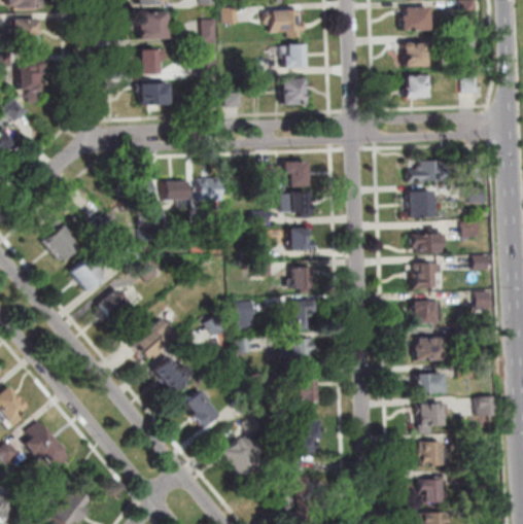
[(423,1),(422,25),(396,25),(397,0),(423,1)]
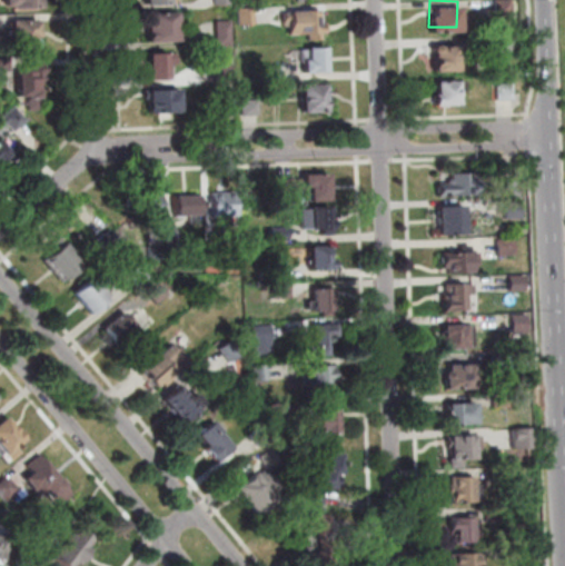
[(517,0),(517,12),(502,12),(501,0),(517,0)]
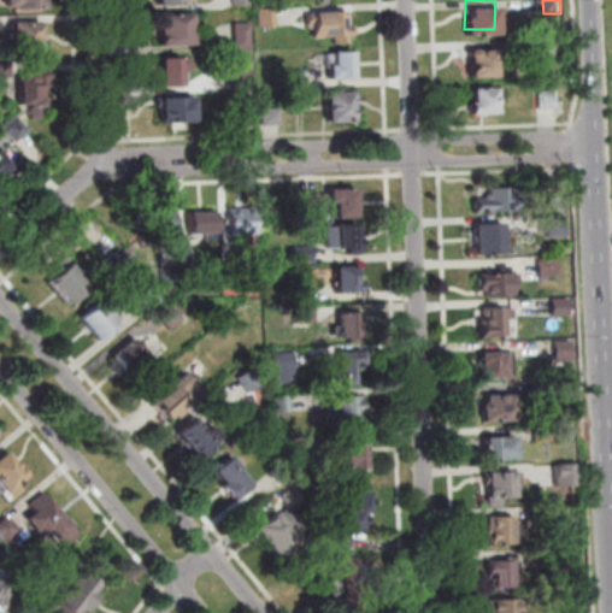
[(282,1),(282,24),(265,24),(264,3),(282,1)]
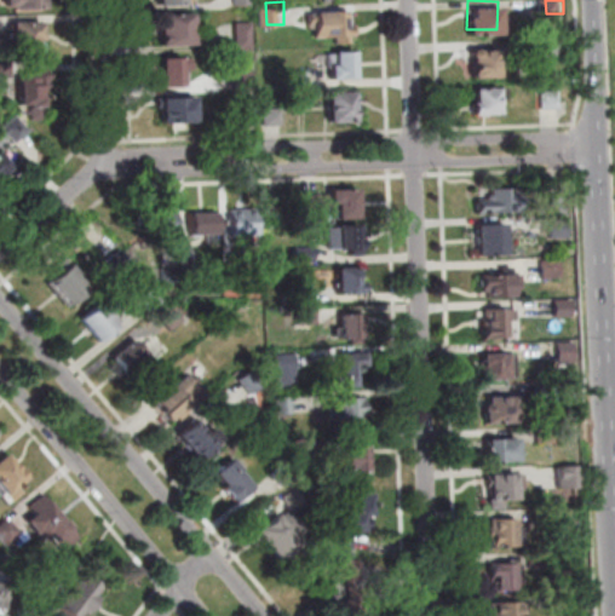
[(321,35),(321,10),(356,9),(356,41),(343,41),(343,35),(321,35)]
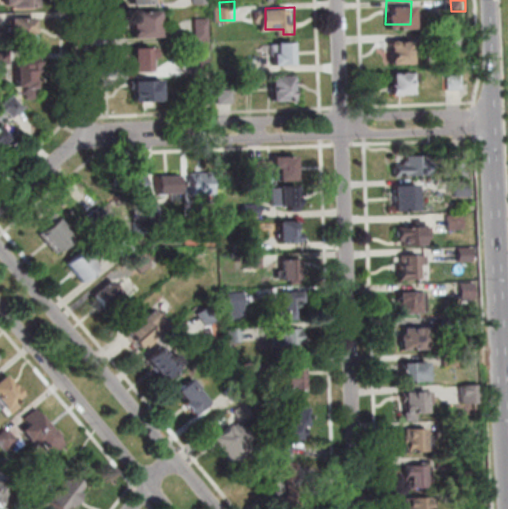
[(138,13),(164,12),(165,37),(139,38),(138,13)]
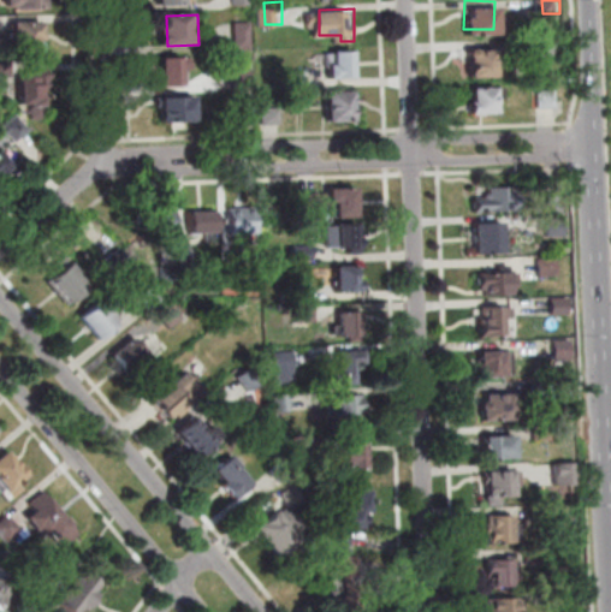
[(242,46),(241,19),(257,19),(259,45),(242,46)]
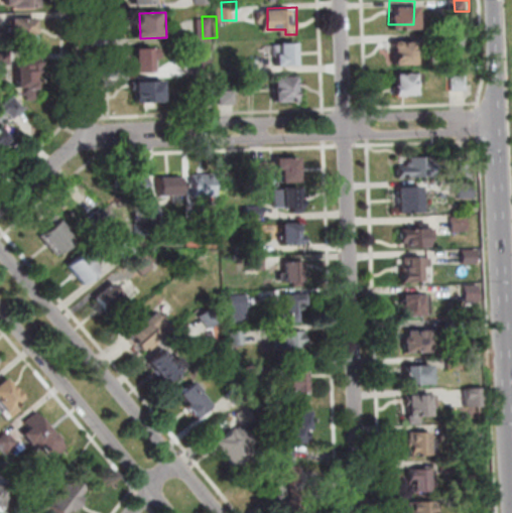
[(15,19),(39,19),(40,34),(35,34),(36,44),(16,44),(16,43),(3,43),(2,32),(16,31),(15,19)]
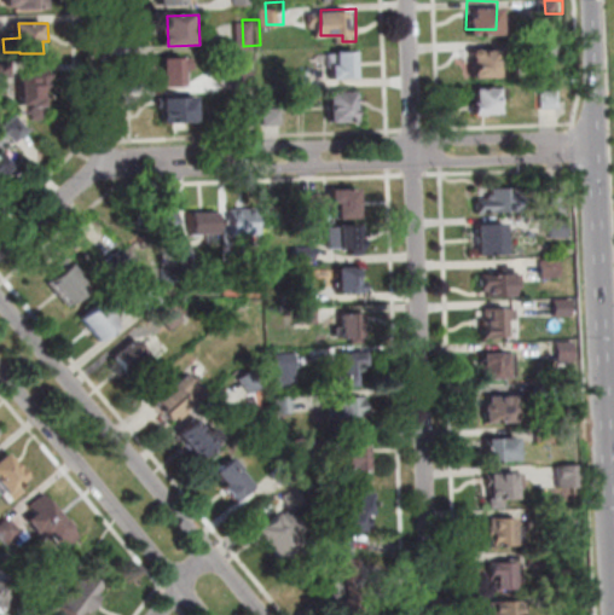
[(496,46),(497,71),(468,73),(467,47),(496,46)]
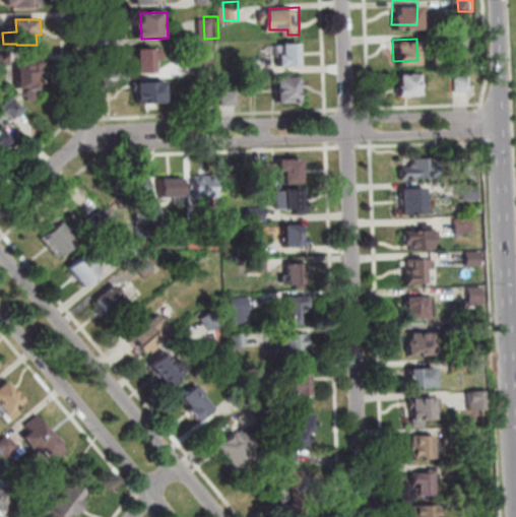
[(282,67),(281,55),(285,55),(285,44),(303,43),(303,66),(282,67)]
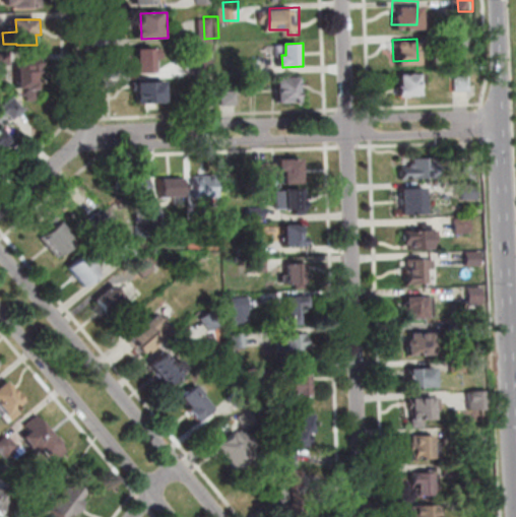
[(142,73),(141,49),(167,49),(167,57),(157,58),(157,73),(142,73)]
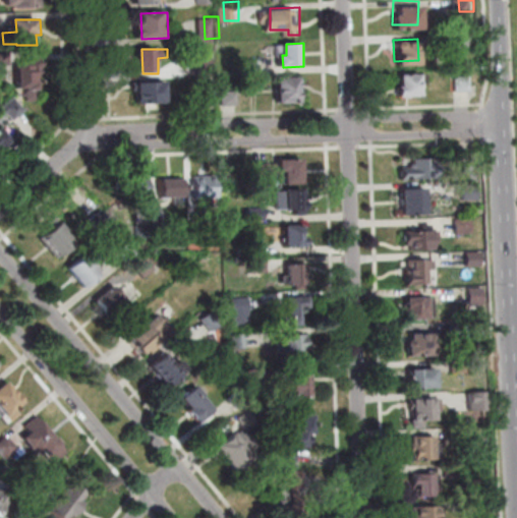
[(0,50),(15,50),(15,63),(0,64),(0,50)]
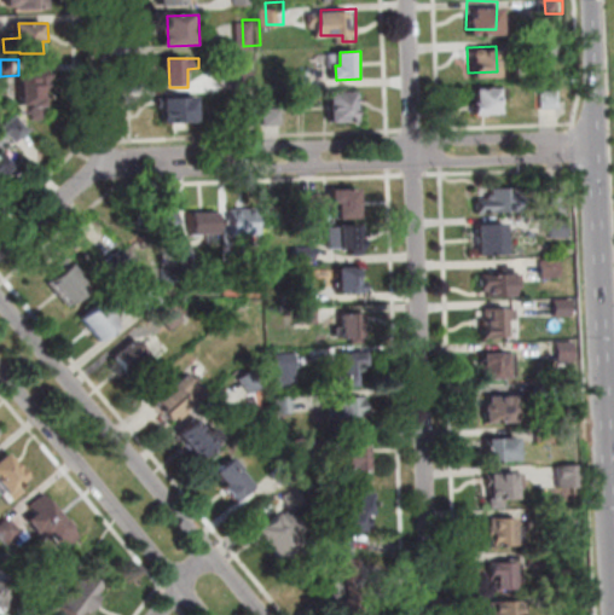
[(295,86),(295,68),(312,68),(312,85),(295,86)]
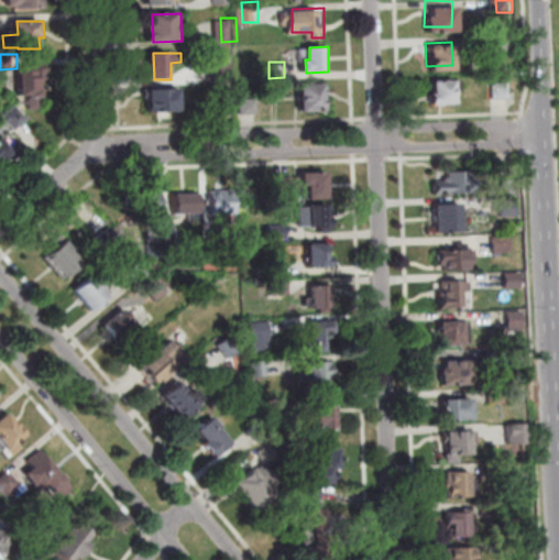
[(47,64),(47,83),(44,83),(45,98),(44,98),(44,108),(34,108),(34,96),(24,96),(24,74),(26,74),(26,68),(31,68),(31,65),(47,64)]
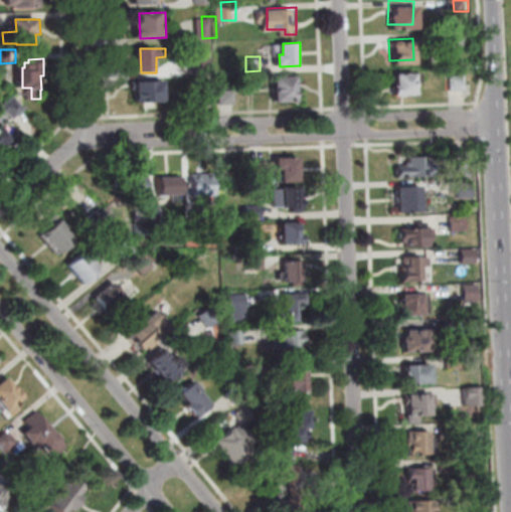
[(216,63),(217,72),(203,72),(202,63),(216,63)]
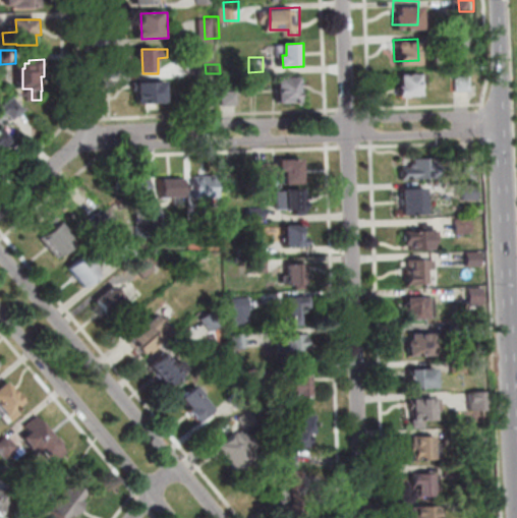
[(416,69),(417,93),(396,94),(395,70),(416,69)]
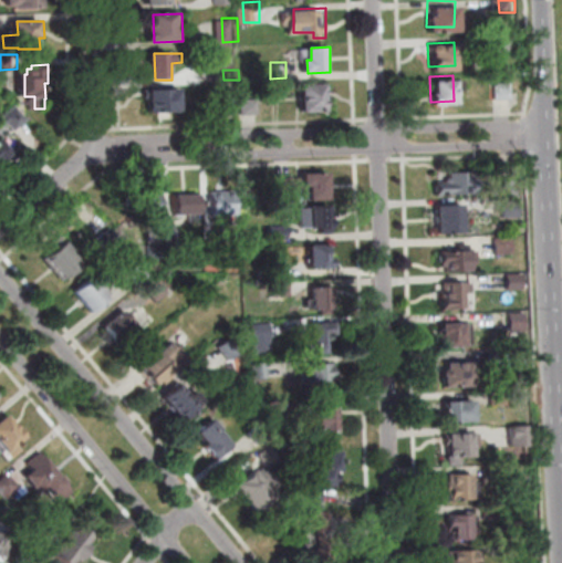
[(517,81),(517,97),(500,97),(500,81),(517,81)]
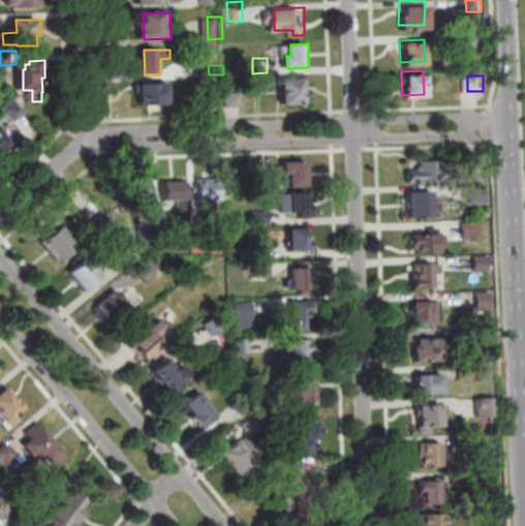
[(284,81),(307,80),(308,105),(285,105),(284,81)]
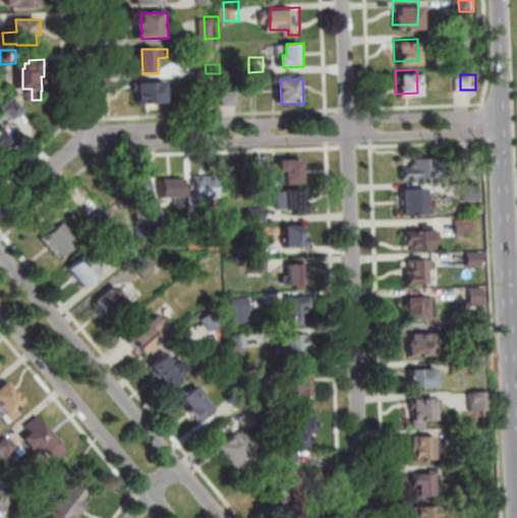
[(169,104),(141,105),(141,83),(168,82),(169,104)]
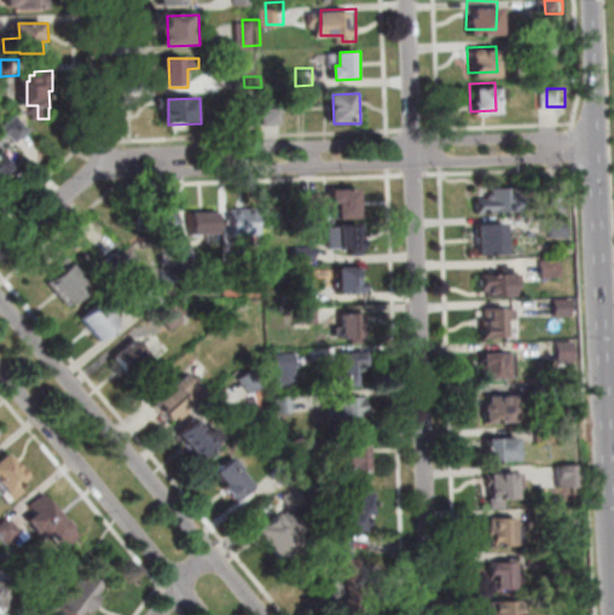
[(262,102),(264,125),(245,126),(245,103),(262,102)]
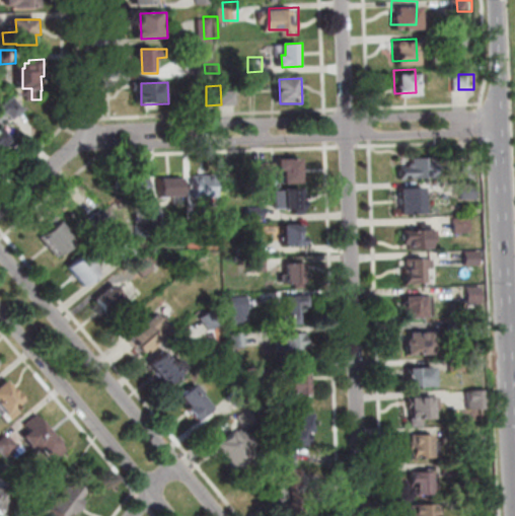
[(226,104),(226,89),(240,89),(240,103),(226,104)]
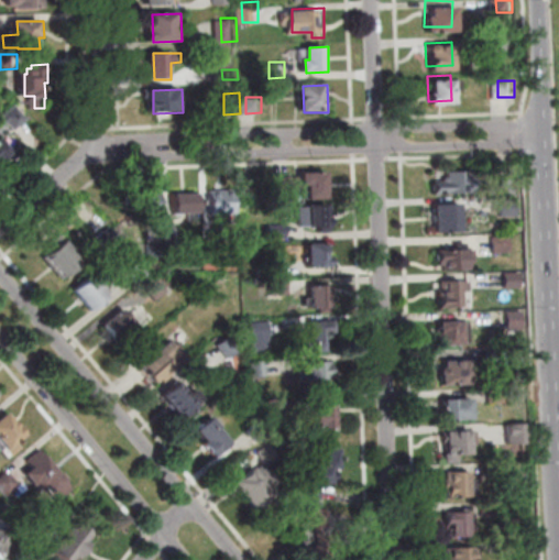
[(10,129),(2,119),(21,103),(32,117),(20,128),(17,123),(10,129)]
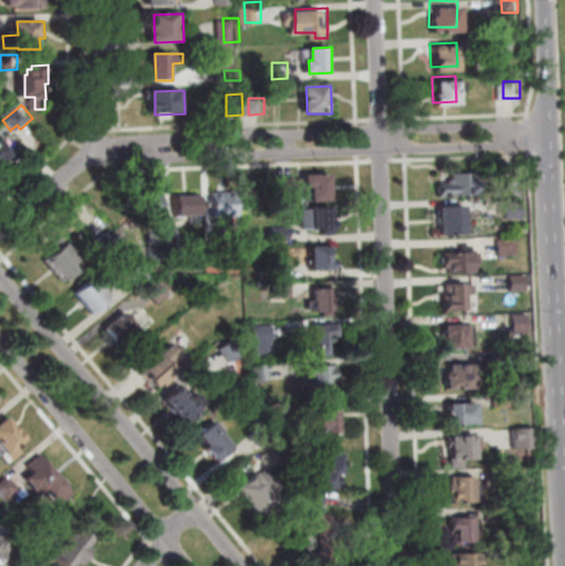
[(0,140),(1,142),(6,139),(18,152),(8,161),(1,155),(0,155),(0,140)]
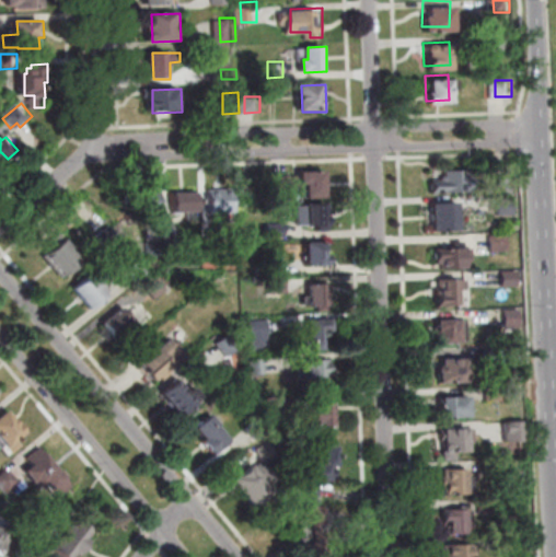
[(429,169),(462,169),(461,186),(428,185),(429,169)]
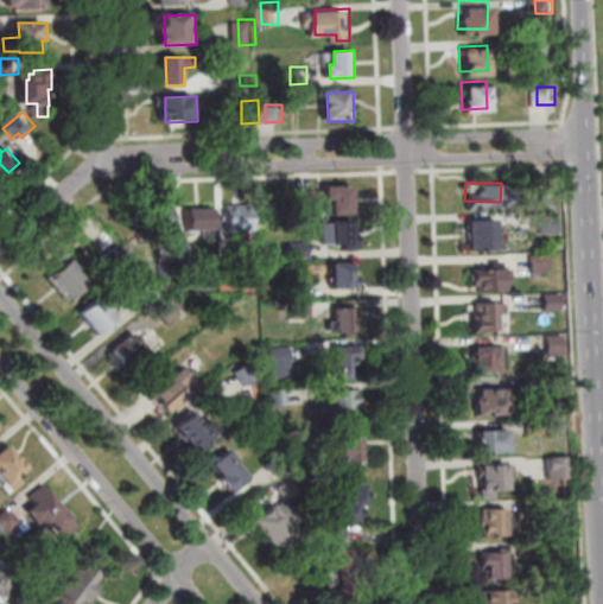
[(356,215),(337,216),(337,199),(319,201),(319,204),(304,204),(304,190),(319,189),(319,190),(330,190),(329,188),(356,186),(356,215)]
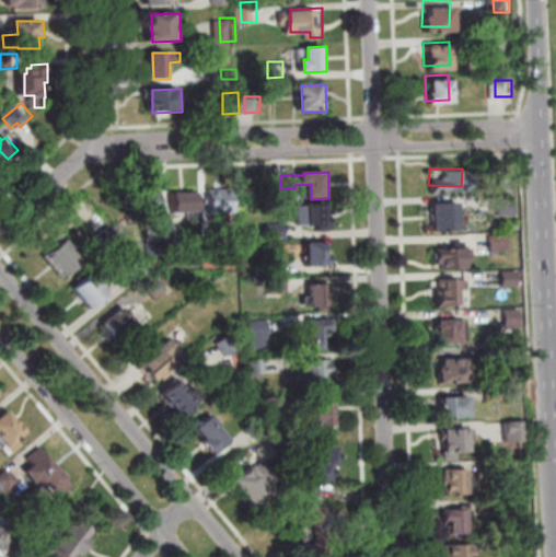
[(239,212),(236,212),(236,220),(227,220),(227,212),(215,212),(213,189),(238,188),(239,212)]
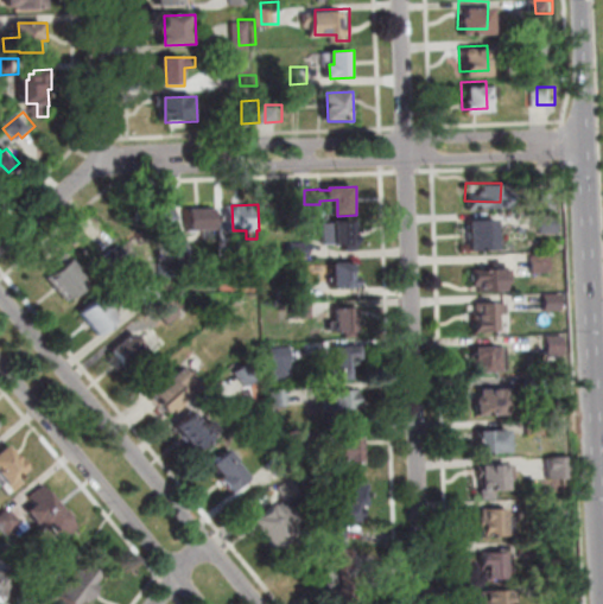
[(176,230),(151,231),(150,209),(175,208),(176,230)]
